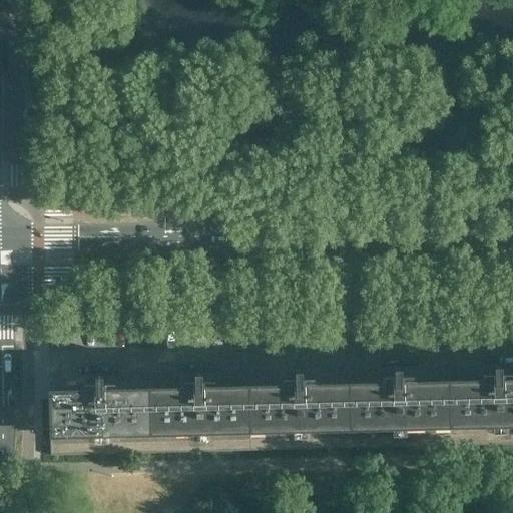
[(512,444),(512,380),(504,381),(504,376),(501,376),(501,369),(494,369),(494,376),(492,376),(492,381),(448,382),(450,446),(512,444)]
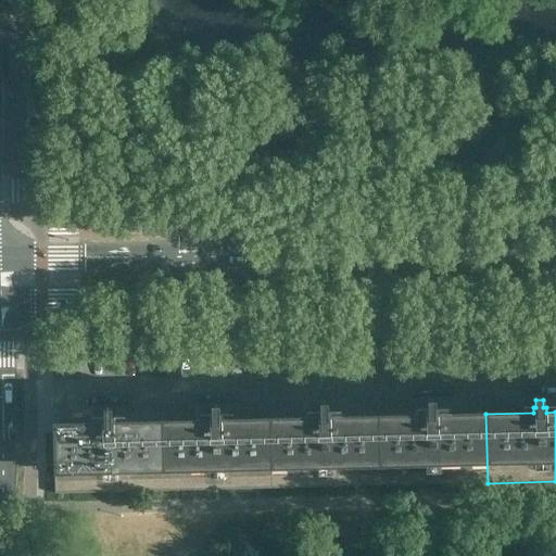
[(488,483),(485,414),(438,415),(438,409),(436,409),(434,403),(427,403),(427,411),(425,411),(425,415),(378,416),(379,485),(488,483)]
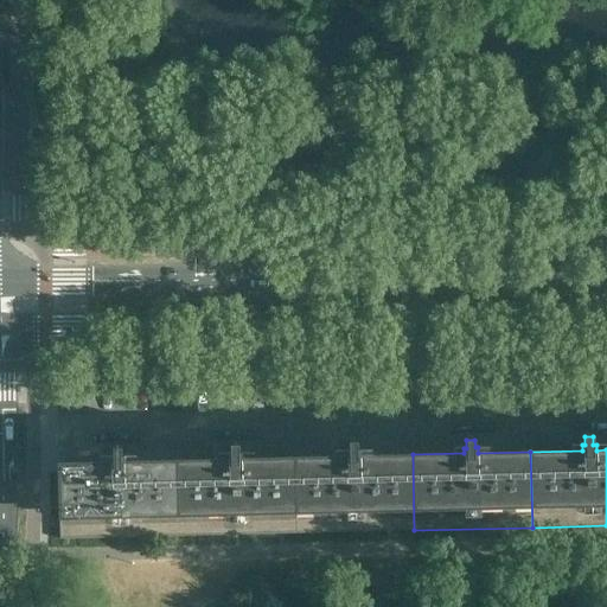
[(414,530),(413,454),(360,457),(360,451),(358,451),(358,442),(349,442),(350,451),(346,451),(346,457),(294,458),(296,534),(414,530)]
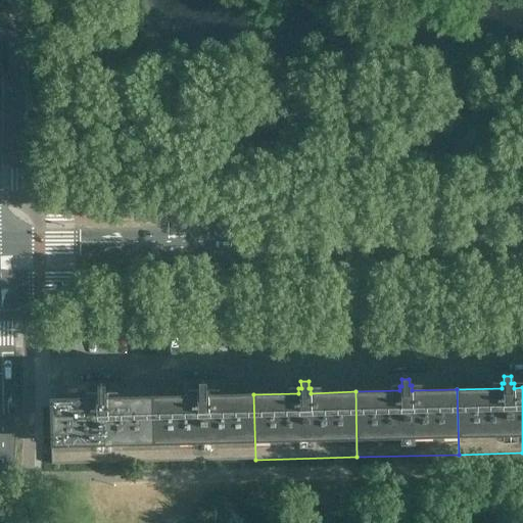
[(255,460),(253,394),(208,395),(208,390),(206,390),(206,383),(199,384),(199,390),(196,390),(196,395),(152,396),(154,462),(255,460)]
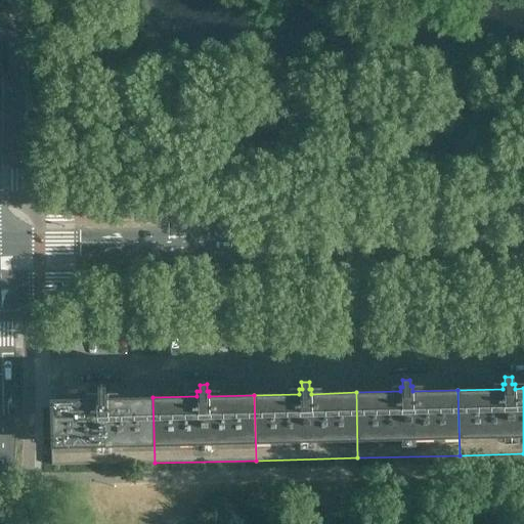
[(155,463),(153,397),(108,398),(107,393),(105,394),(105,387),(98,387),(98,394),(95,394),(96,399),(50,400),(52,465),(155,463)]
